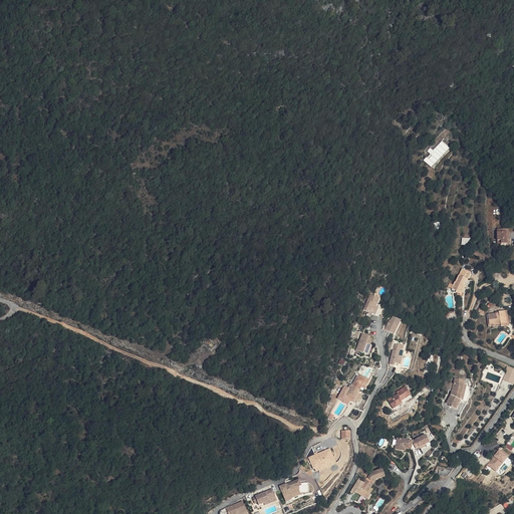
[(432,162),(448,147),(443,142),(434,151),(425,159),(427,162),(430,160),(432,162)]
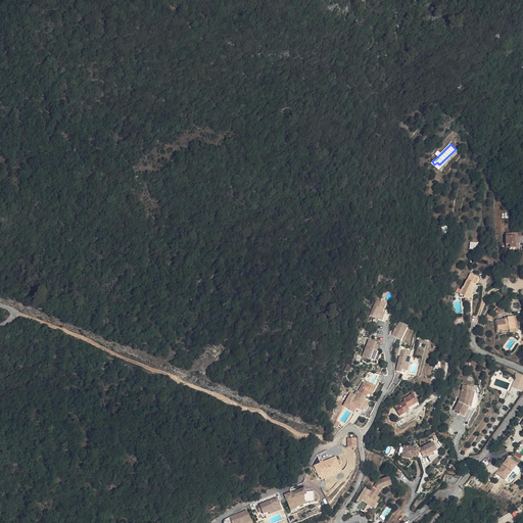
[(432,161),(441,153),(440,152),(430,162),(437,170),(457,150),(456,149),(439,164),(437,162),(434,164),(432,161)]
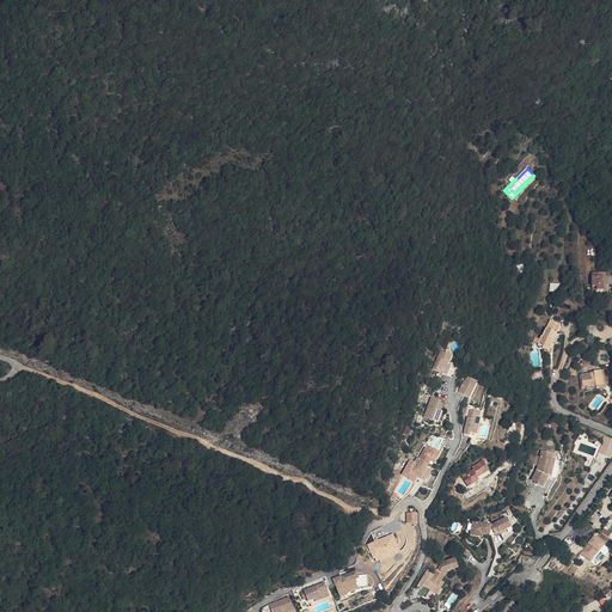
[(607,271),(592,273),(592,286),(607,286),(607,271)]
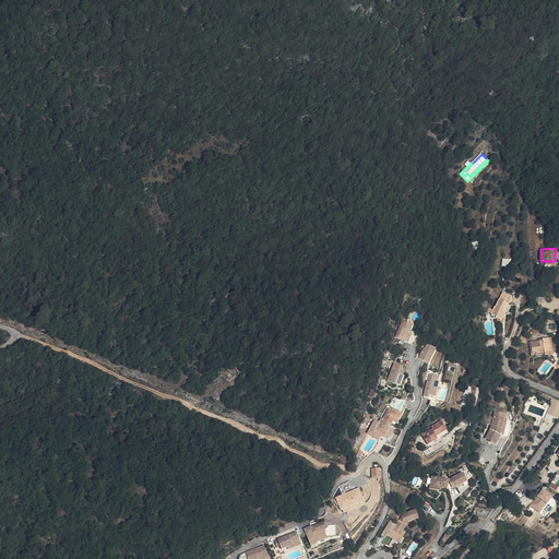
[(500,296),(495,302),(498,306),(503,310),(509,304),(500,296)]
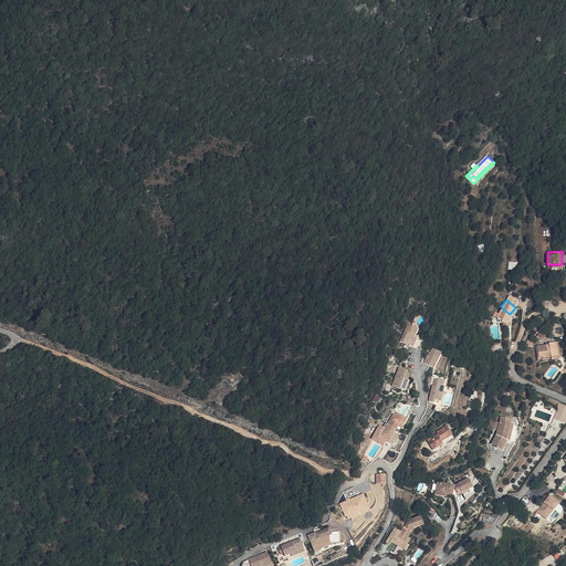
[(499,322),(503,327),(506,322),(504,320),(510,314),(504,310),(500,315),(499,322)]
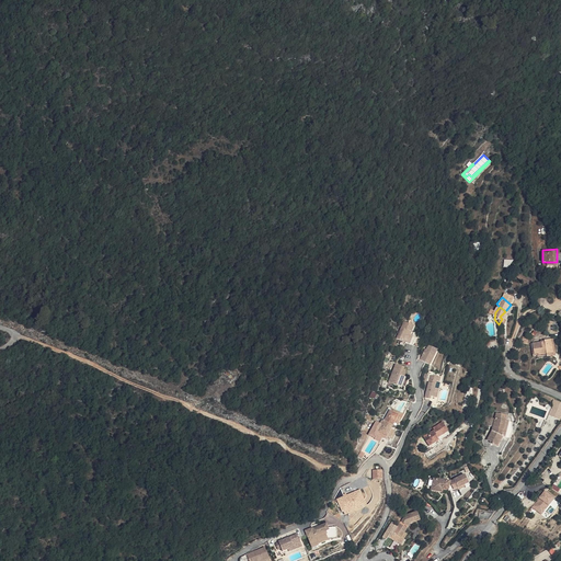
[(491,321),(493,318),(490,316),(485,312),(483,316),(491,321)]
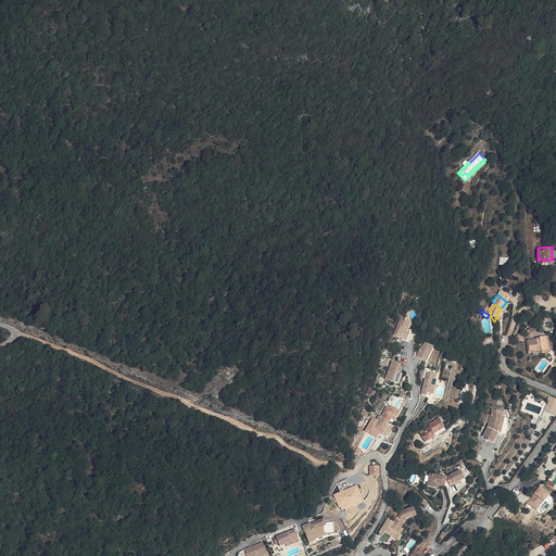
[(403,324),(405,318),(394,313),(388,331),(396,335),(402,324),(403,324)]
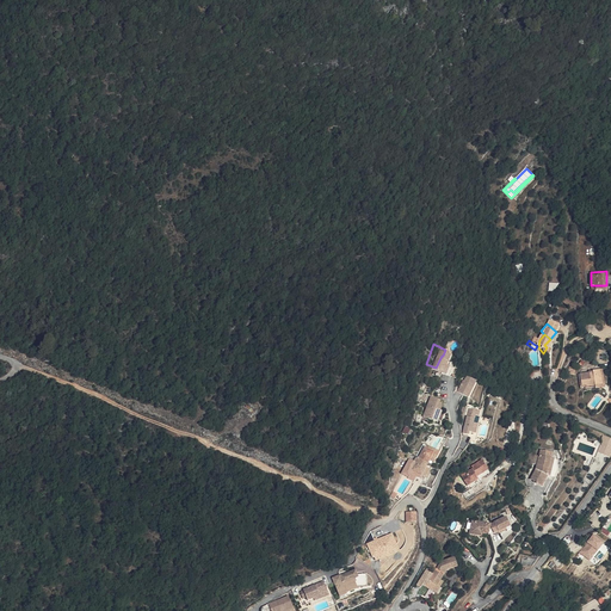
[(604,383),(603,371),(593,374),(594,376),(582,378),(584,387),(590,387),(590,388),(604,386),(603,384),(604,383)]
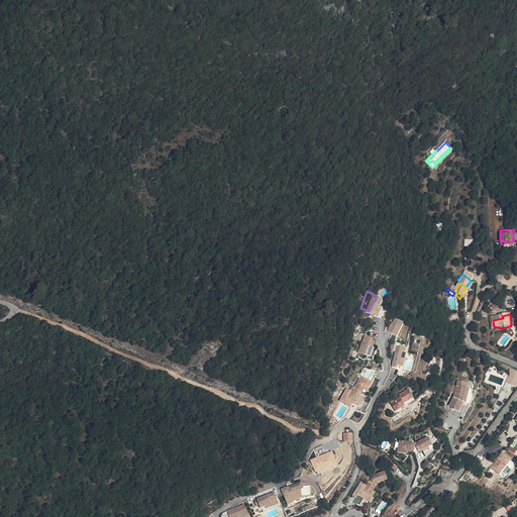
[(400,319),(393,316),(391,320),(389,323),(387,322),(384,329),(388,332),(392,324),(396,327),(400,319)]
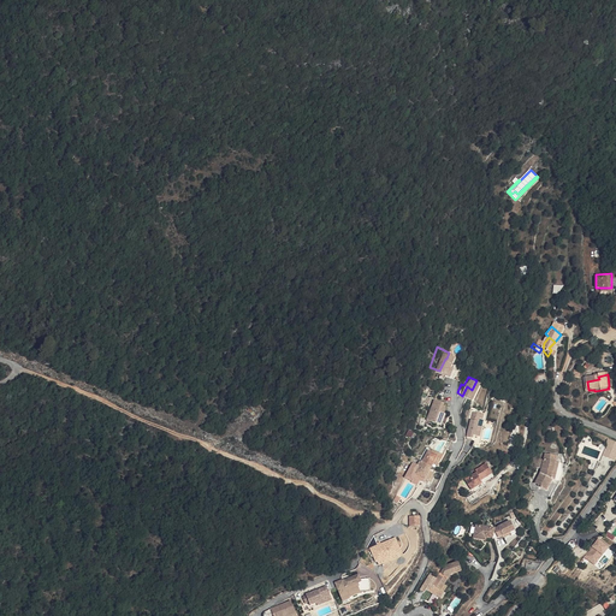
[(442,401),(431,397),(424,418),(434,421),(438,410),(442,401)]
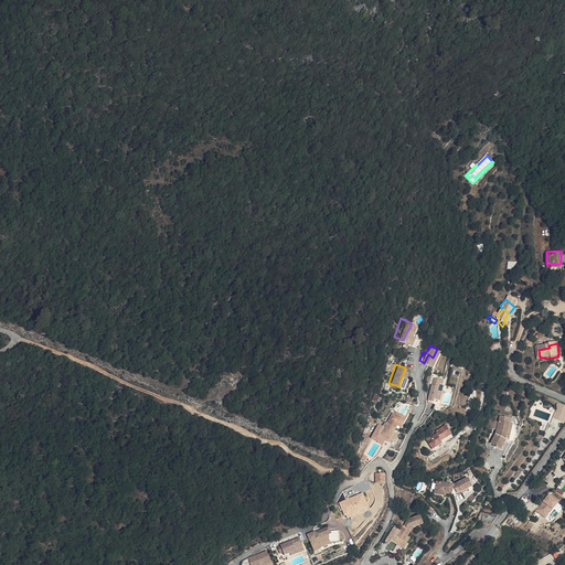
[(408,369),(405,368),(402,376),(398,386),(403,388),(407,379),(405,377),(408,369)]
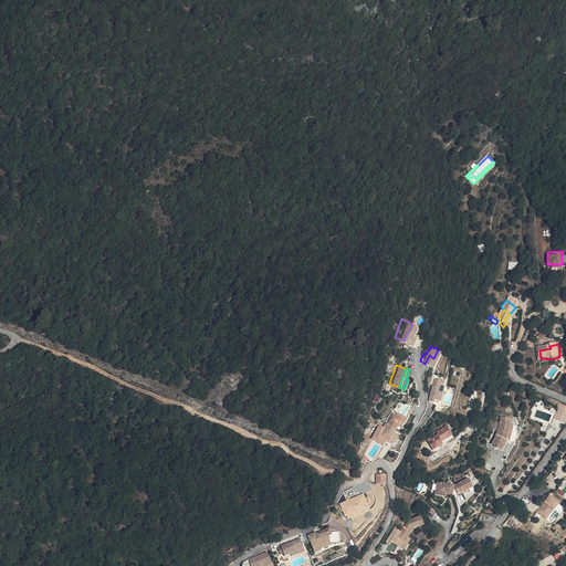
[(439,401),(442,396),(439,395),(441,389),(442,384),(446,385),(447,380),(436,377),(429,400),(435,402),(436,400),(439,401)]
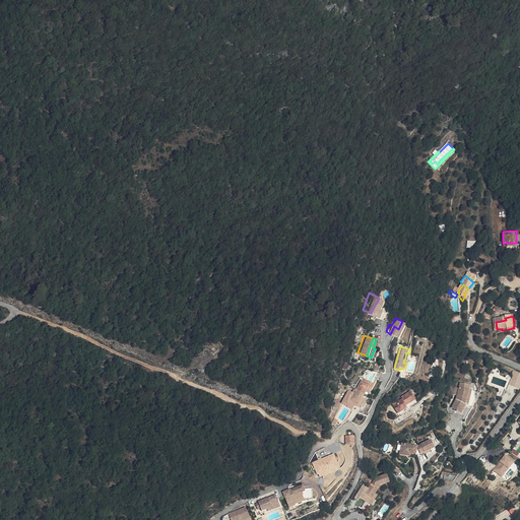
[(519,373),(515,371),(510,385),(519,388),(519,373)]
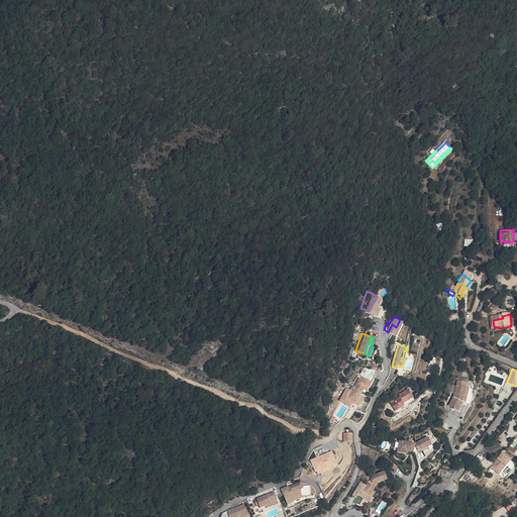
[(368,383),(353,375),(347,387),(351,389),(355,381),(363,385),(360,389),(364,390),(368,383)]
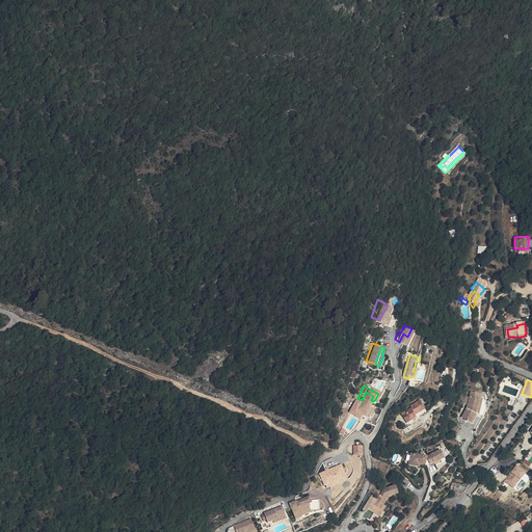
[(484,394),(471,391),(467,411),(463,417),(466,418),(464,420),(471,424),(477,415),(474,414),(478,406),(480,397),(483,398),(484,394)]
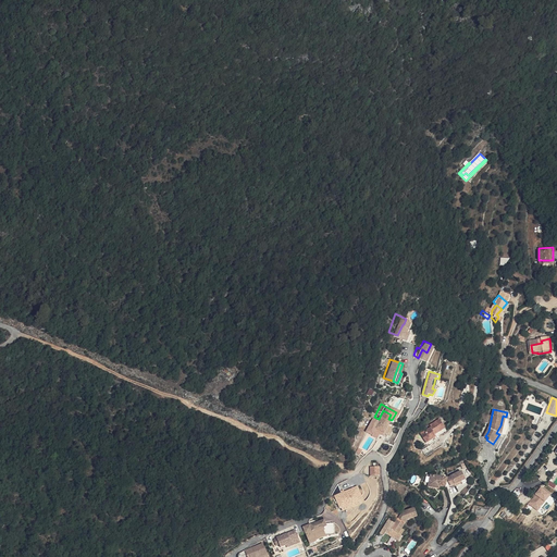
[(391,415),(383,410),(379,419),(374,417),(372,422),(375,424),(372,430),(381,434),(383,429),(386,423),(388,419),(391,415)]
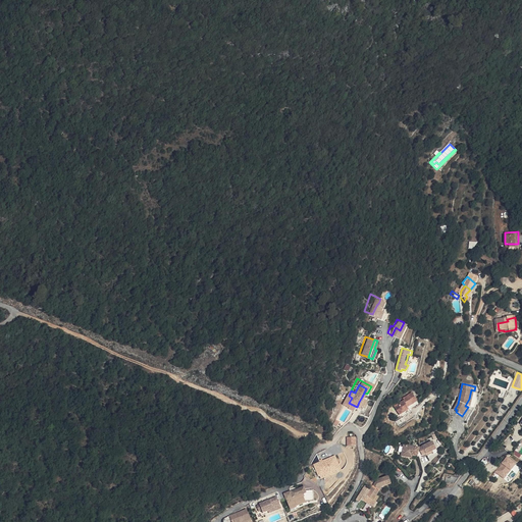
[(409,400),(403,390),(396,396),(397,398),(385,405),(392,413),(401,408),(400,406),(409,400)]
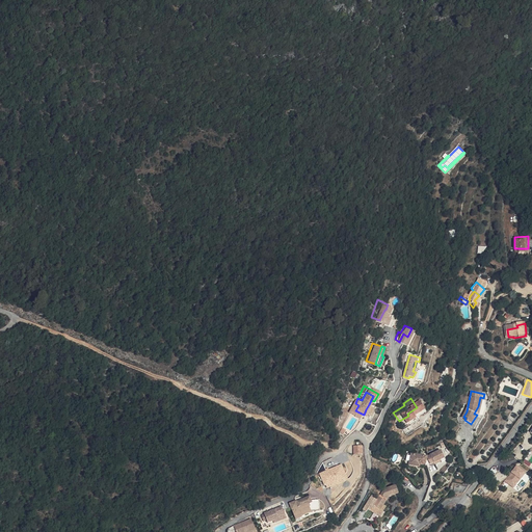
[(358,405),(355,403),(351,411),(365,419),(369,411),(366,409),(364,415),(355,410),(358,405)]
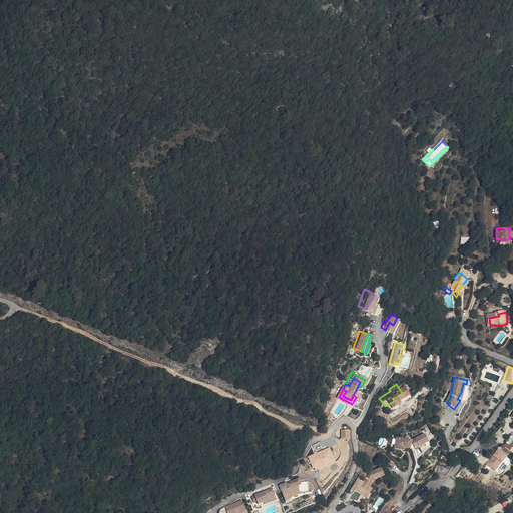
[(393,399),(394,401),(404,395),(402,393),(393,399)]
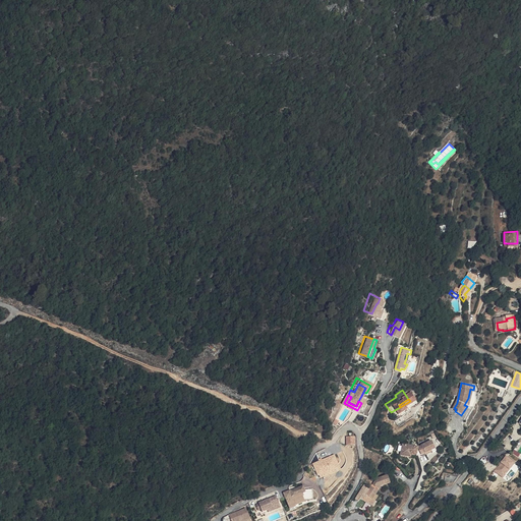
[(347,437),(347,445),(356,445),(356,437),(347,437)]
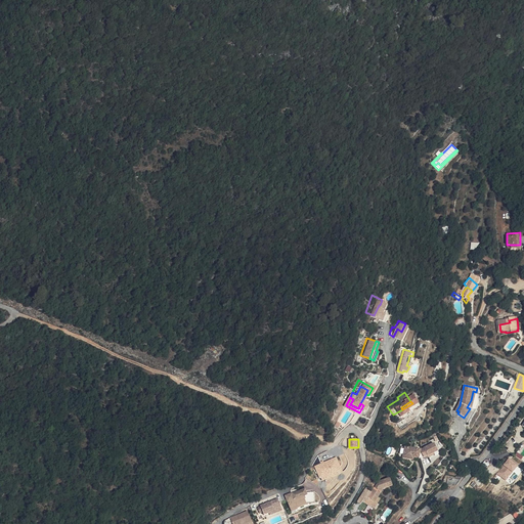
[(420,454),(427,451),(426,443),(417,446),(420,453),(420,454)]
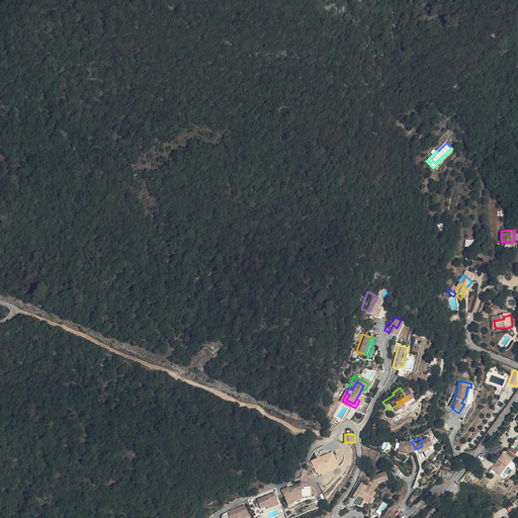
[(394,441),(391,440),(389,452),(401,455),(402,451),(393,449),(394,441)]
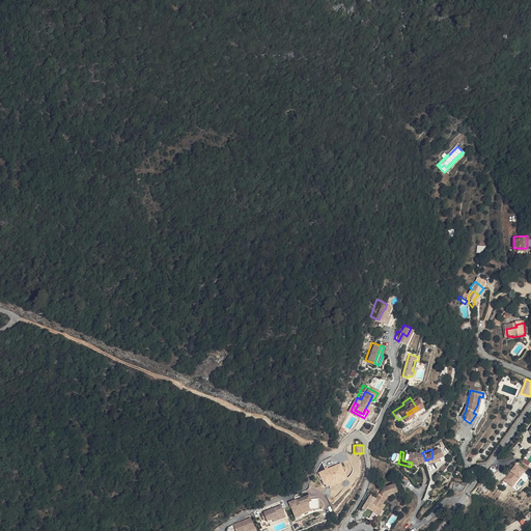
[(417,455),(403,452),(402,460),(412,463),(417,464),(418,463),(419,455),(417,455)]
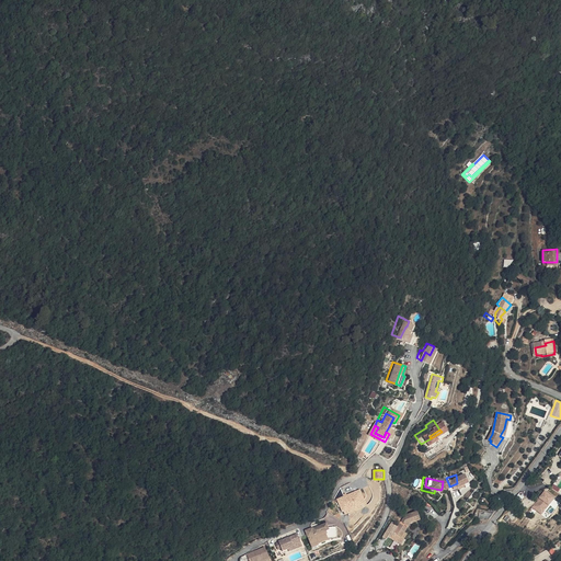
[(342,489),(338,496),(343,512),(344,511),(354,507),(355,511),(367,506),(361,490),(348,495),(347,494),(344,495),(342,489)]
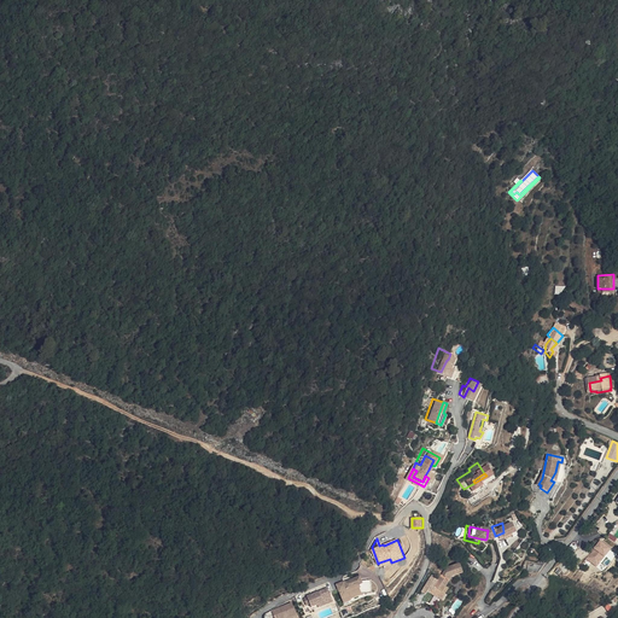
[(598,567),(612,549),(601,541),(587,559),(598,567)]
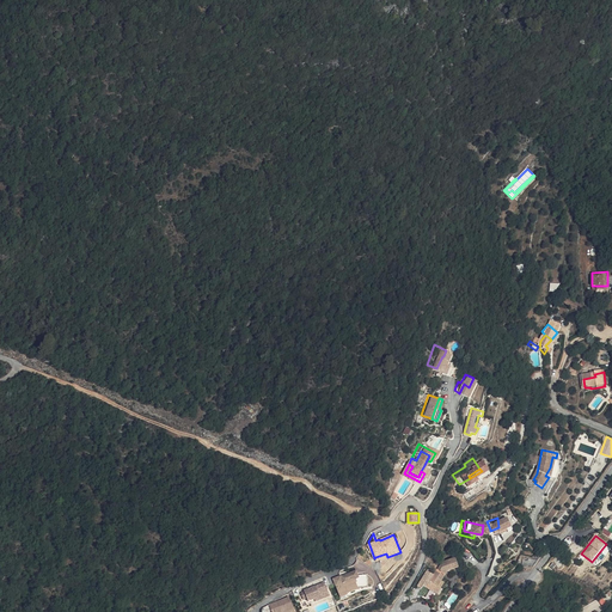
[(461,560),(446,558),(445,563),(441,568),(447,571),(448,569),(460,570),(461,560)]
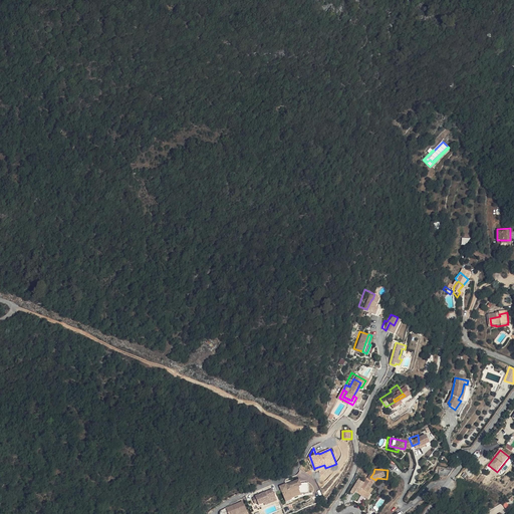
[(351,493),(354,495),(355,492),(364,497),(367,492),(370,494),(373,488),(371,487),(374,482),(367,478),(365,481),(359,478),(351,493)]
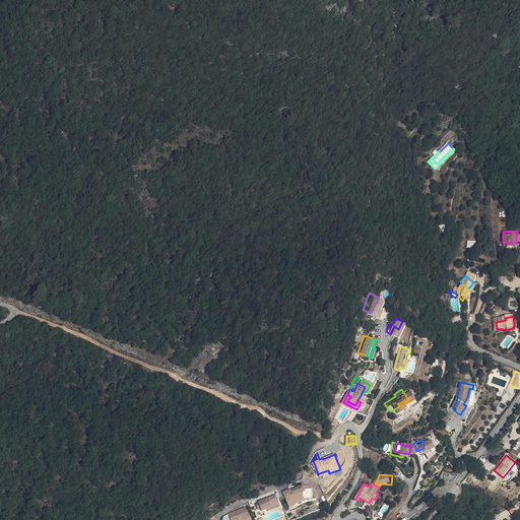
[(289,490),(283,492),(288,504),(295,501),(296,504),(306,500),(306,499),(304,495),(304,493),(306,491),(305,489),(303,484),(296,488),(297,490),(290,492),(289,490)]
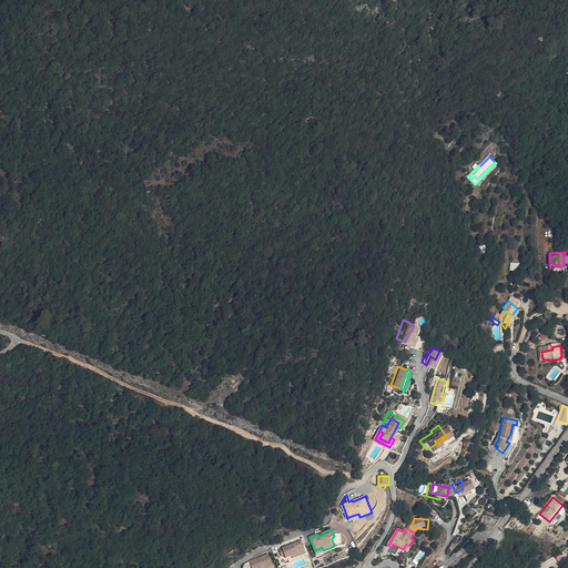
[(341,534),(333,534),(334,536),(332,538),(332,540),(334,545),(343,544),(342,535),(341,534)]
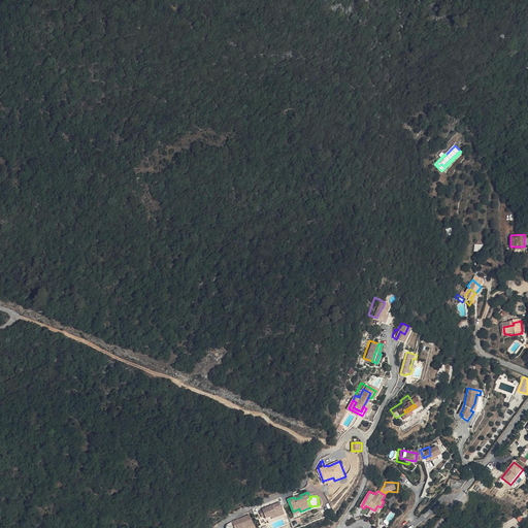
[(283,508),(281,503),(263,509),(264,513),(260,515),(261,518),(266,516),(267,519),(272,517),(277,515),(275,512),(283,508)]
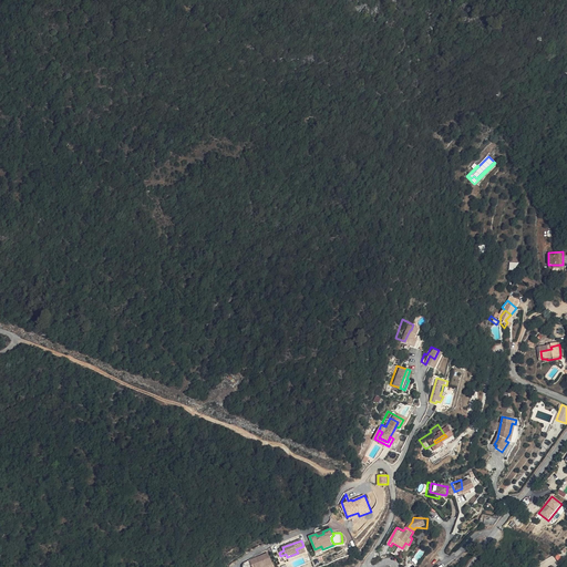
[(306,552),(303,546),(296,549),(298,553),(292,555),(294,557),(306,552)]
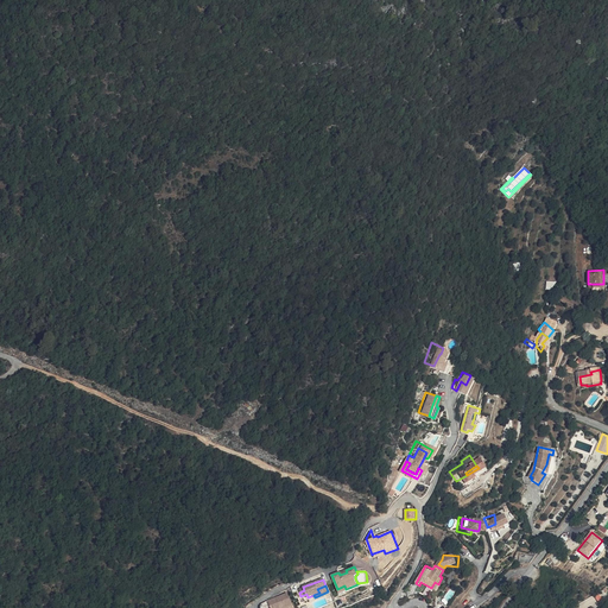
[(280,607),(292,603),(287,593),(265,601),(266,607),(272,607),(271,605),(274,603),(277,607),(276,607),(280,607)]
